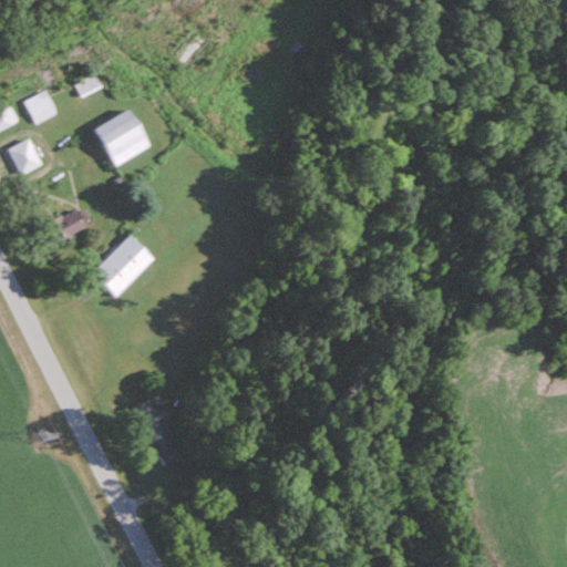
[(174,55),(184,66),(199,53),(188,42),(174,55)]
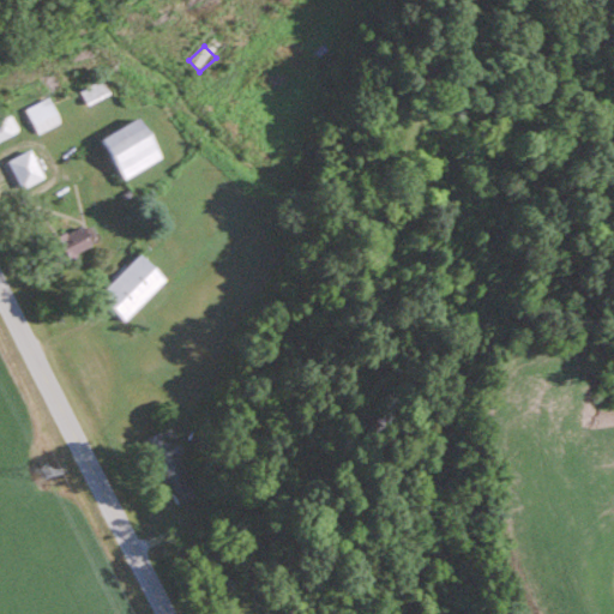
[(79,90),(86,104),(109,94),(102,79),(79,90)]
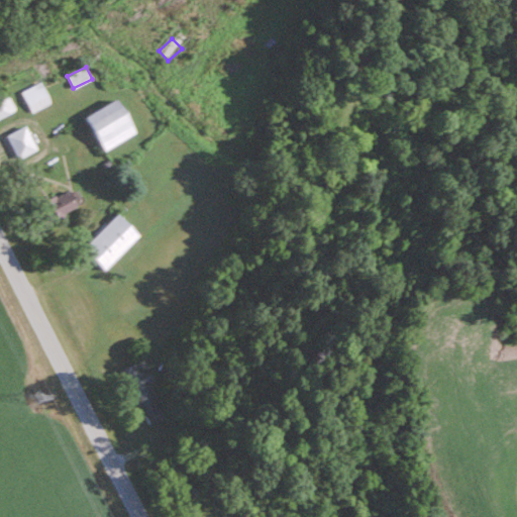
[(32,111),(52,101),(40,81),(21,91),(32,111)]
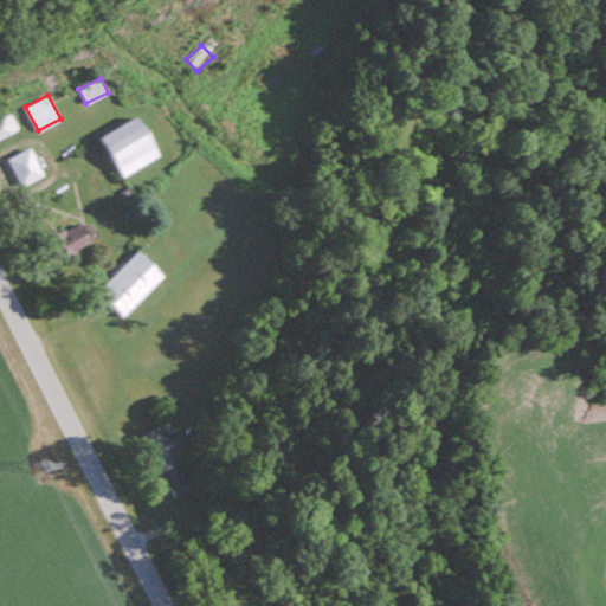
[(0,135),(18,128),(7,103),(0,105),(0,135)]
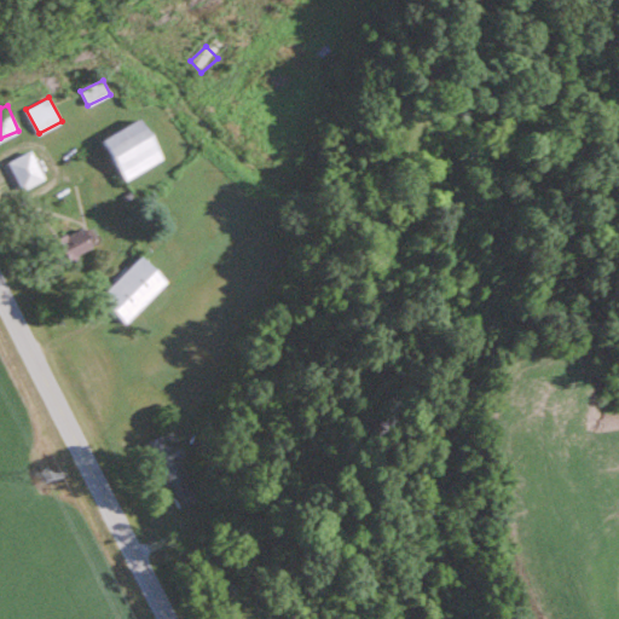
[(162,158),(140,116),(102,137),(123,178),(162,158)]
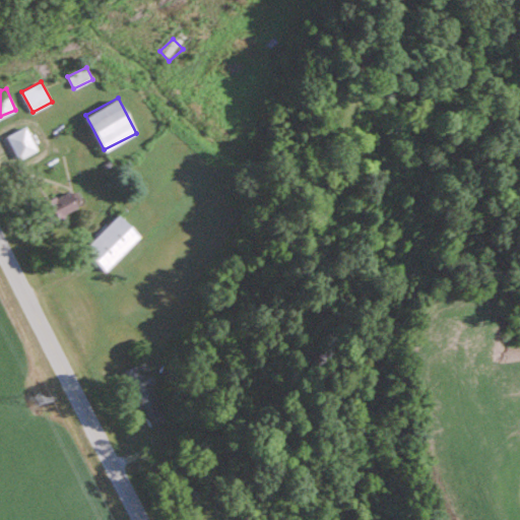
[(38,149),(26,125),(6,134),(17,158),(38,149)]
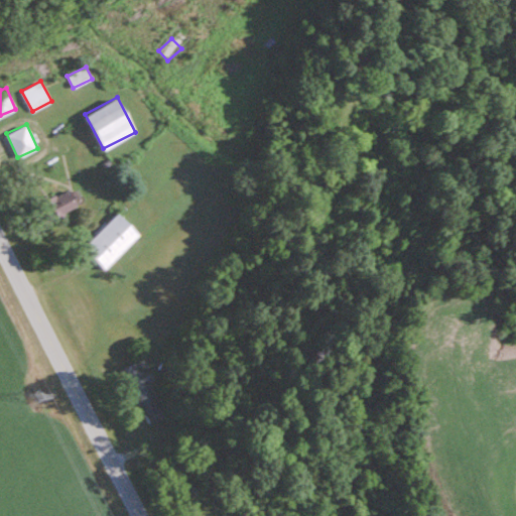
[(47,199),(58,216),(79,203),(67,185),(47,199)]
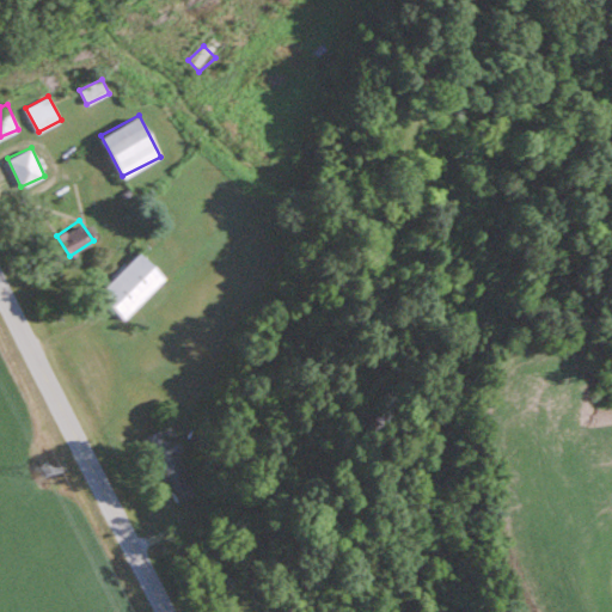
[(166,276),(140,251),(101,291),(126,317),(166,276)]
